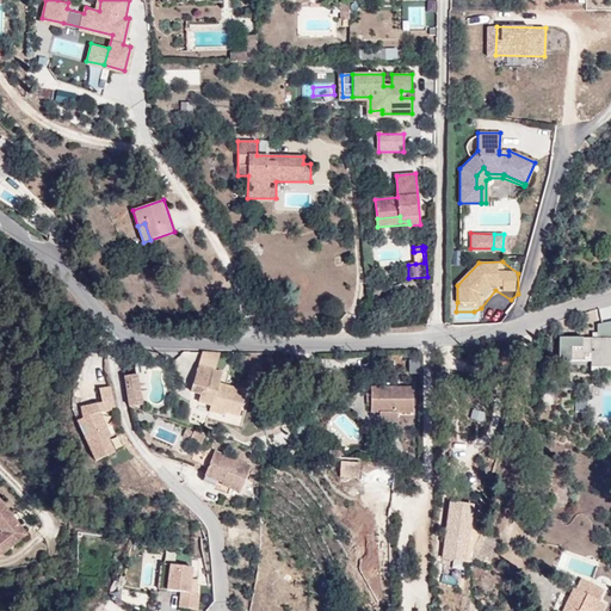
[(610,322),(599,326),(598,333),(598,339),(593,339),(560,339),(560,362),(592,362),(592,368),(610,368),(610,322)]
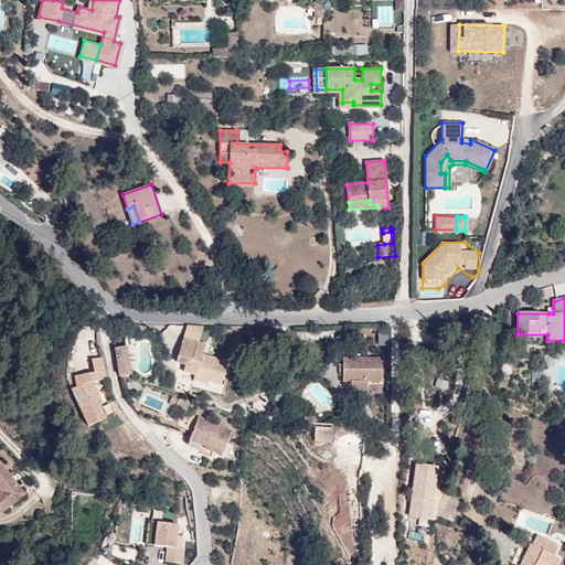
[(183,339),(199,343),(203,326),(187,326),(183,339)]
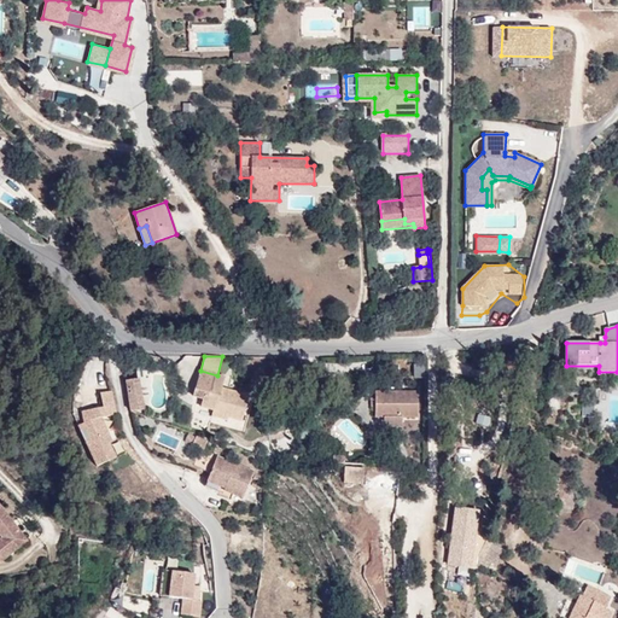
[(243,421),(249,396),(222,388),(225,377),(217,375),(200,371),(193,396),(203,398),(200,407),(213,409),(228,414),(228,417),(243,421)]
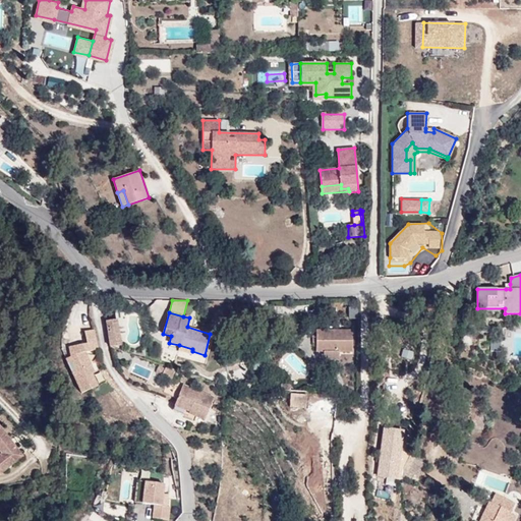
[(121,345),(116,320),(107,321),(111,347),(121,345)]
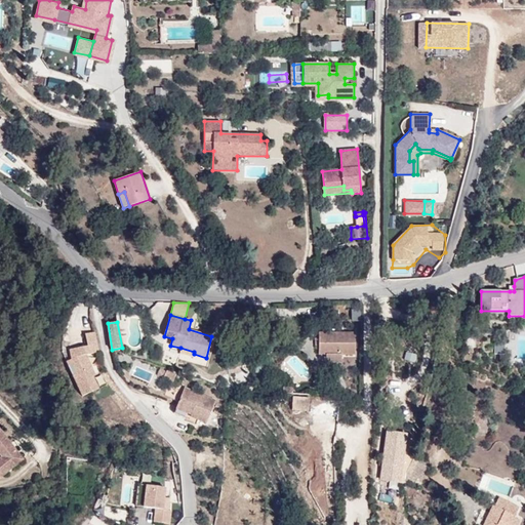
[(98,352),(94,332),(86,334),(88,346),(70,350),(72,360),(67,362),(81,397),(98,390),(93,376),(94,375),(86,355),(98,352)]
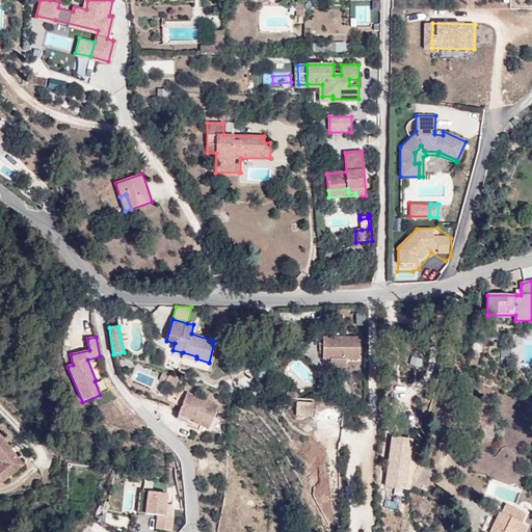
[(360,337),(323,337),(323,358),(330,358),(330,367),(346,367),(346,358),(360,358),(360,337)]
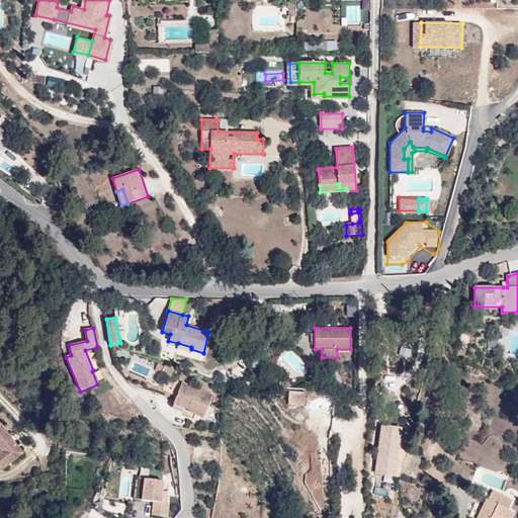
[(489,339),(489,352),(498,352),(498,339),(489,339)]
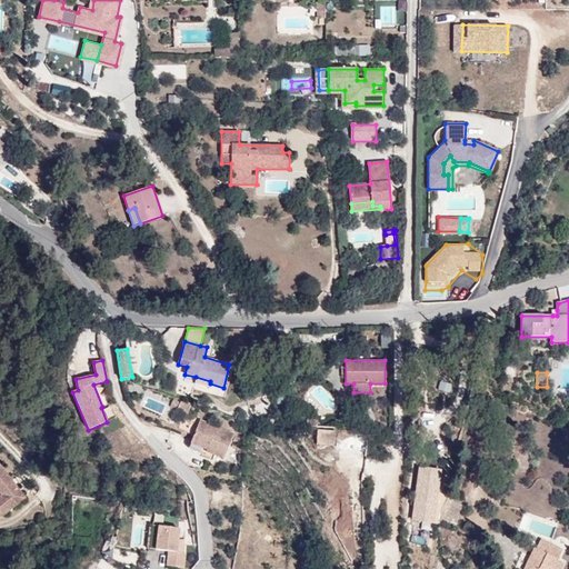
[(210,383),(210,381),(196,377),(195,382),(209,387),(210,383)]
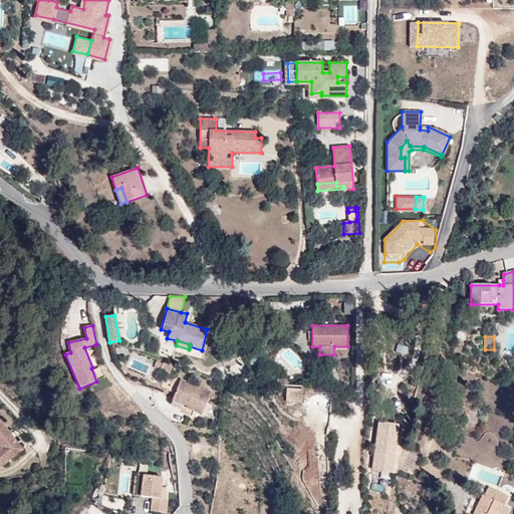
[(153,367),(160,370),(163,362),(156,359),(153,367)]
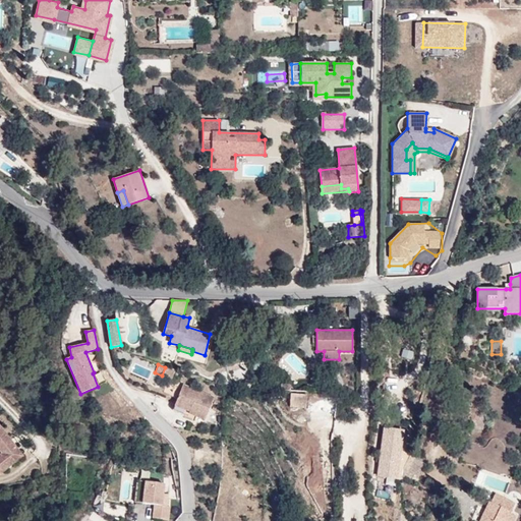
[(162,375),(172,380),(175,371),(165,367),(162,375)]
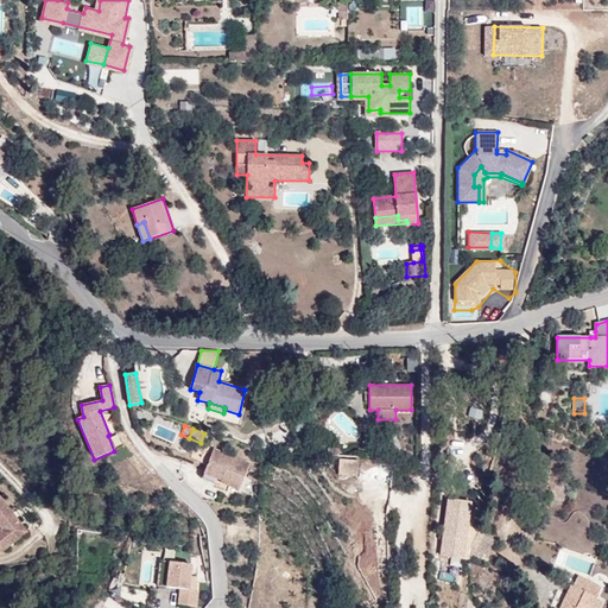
[(249,464),(213,450),(204,472),(222,479),(221,482),(239,491),(249,464)]
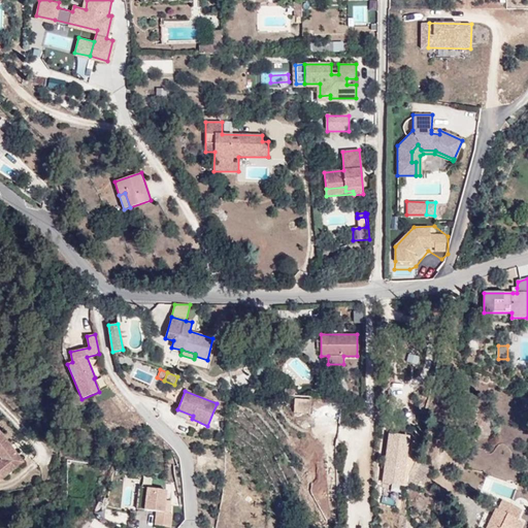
[(293,413),(309,414),(310,400),(294,399),(293,413)]
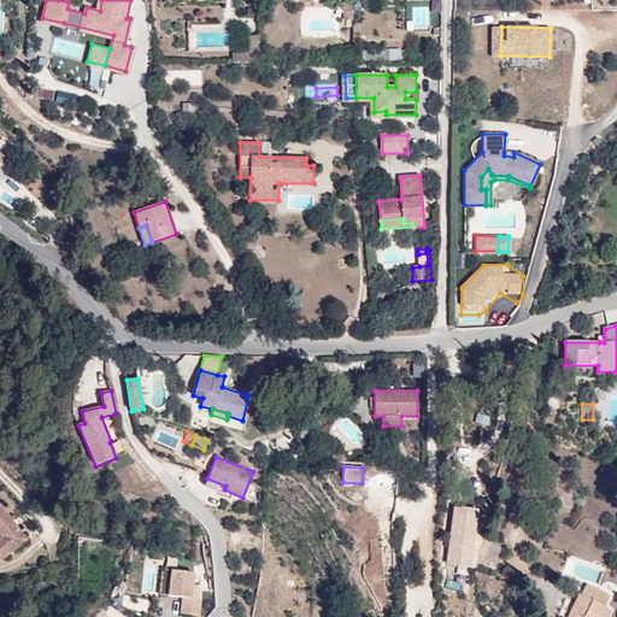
[(207,479),(204,486),(223,493),(224,489),(225,486),(207,479)]
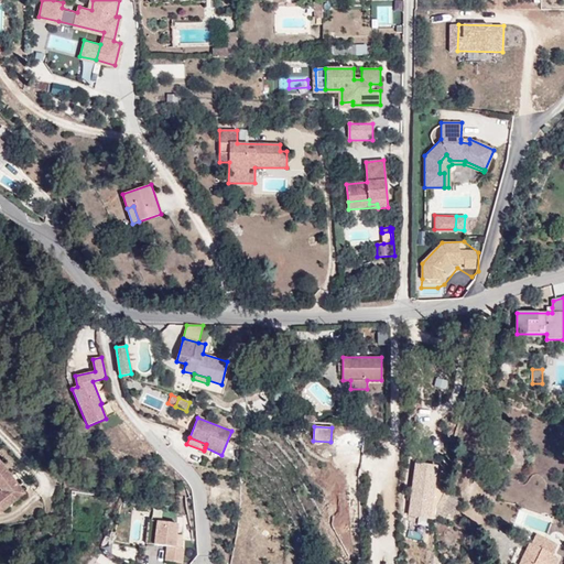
[(0,512),(25,494),(0,462),(0,488),(2,491),(0,492),(0,512)]
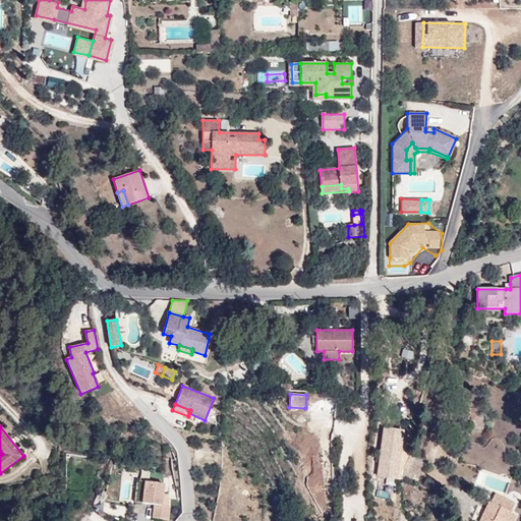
[(389,486),(396,486),(400,457),(386,455),(383,476),(390,477),(389,486)]
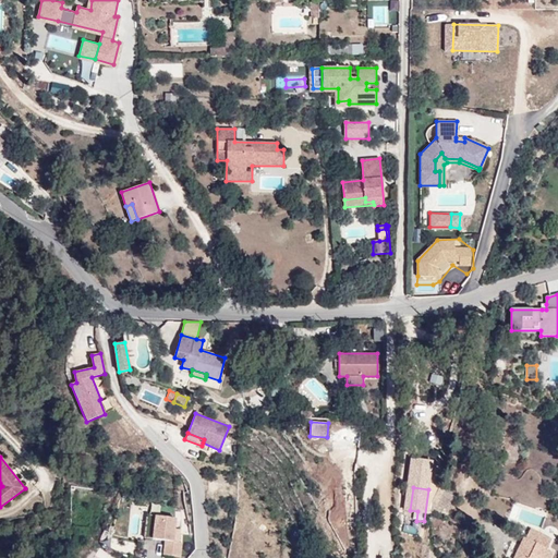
[(438,488),(426,510),(437,516),(448,494),(438,488)]
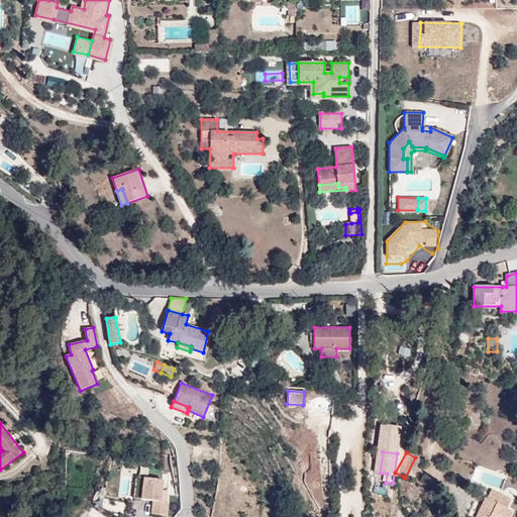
[(169,503),(161,502),(163,480),(144,478),(141,500),(153,501),(151,514),(167,516),(169,503)]
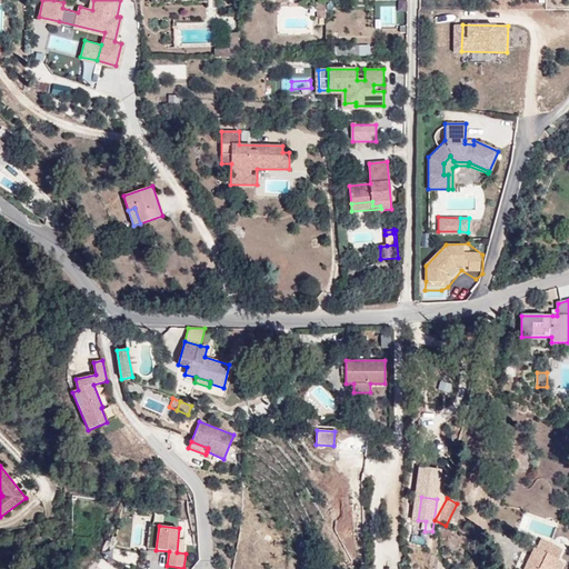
[(526,568),(557,568),(560,562),(558,561),(559,559),(548,555),(552,545),(541,540),(537,549),(536,548),(526,568)]
